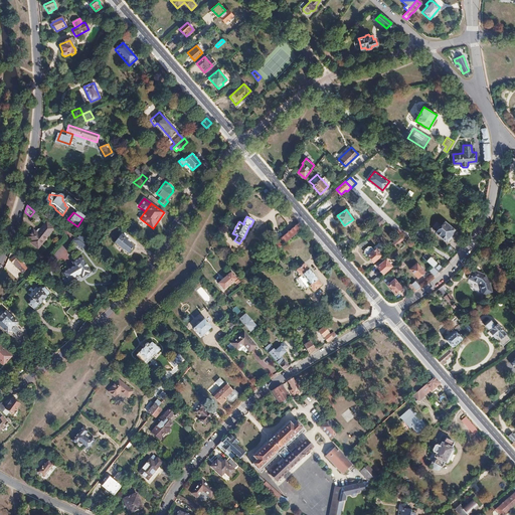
[(378,227),(386,221),(381,216),(374,222),(377,225),(378,227)]
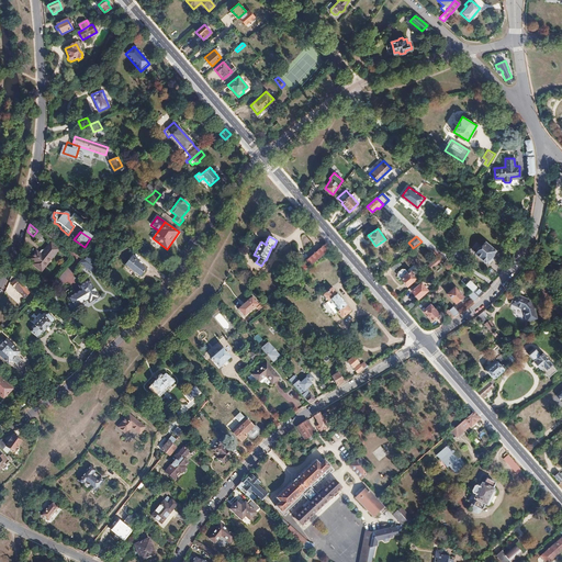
[(496,253),(484,240),(474,251),(486,262),(496,253)]
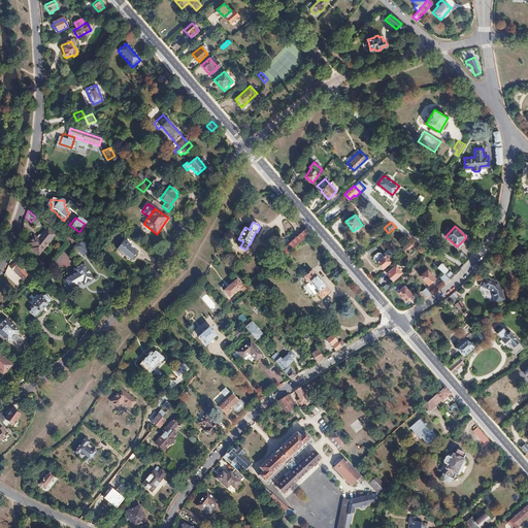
[(42,250),(56,235),(48,229),(44,233),(41,237),(40,237),(36,234),(31,240),(35,244),(36,243),(42,250)]
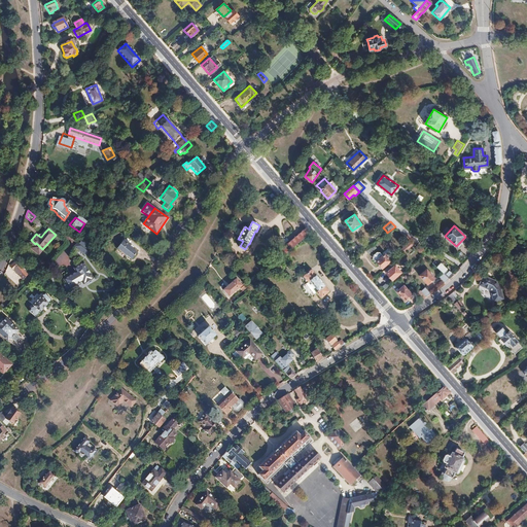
[(283,255),(294,246),(310,233),(306,229),(294,238),(279,250),(283,255)]
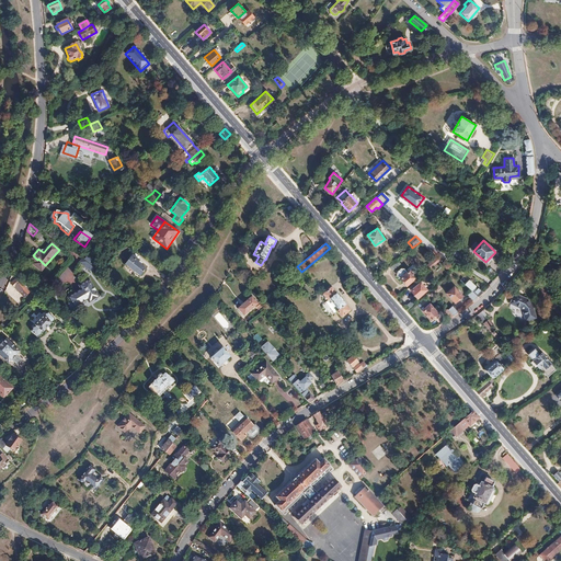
[(125,264),(139,276),(146,270),(138,262),(139,261),(133,255),(125,264)]
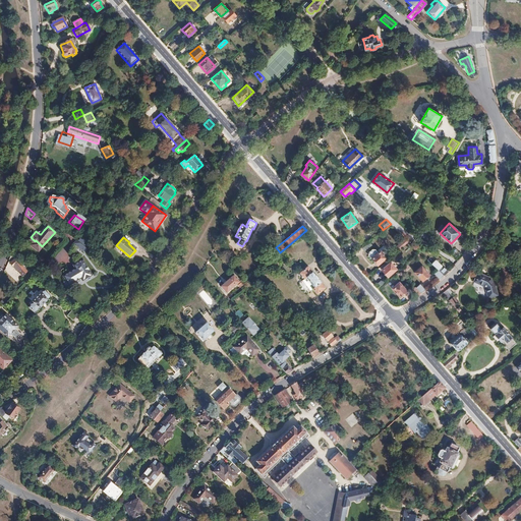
[(402,248),(409,242),(405,238),(399,244),(402,248)]
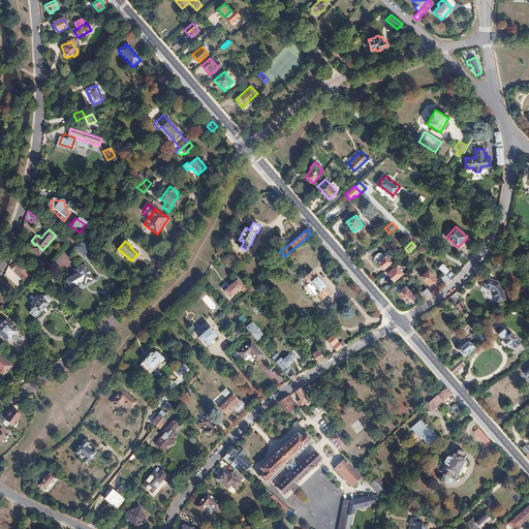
[(89,253),(84,249),(79,245),(75,250),(85,257),(89,253)]
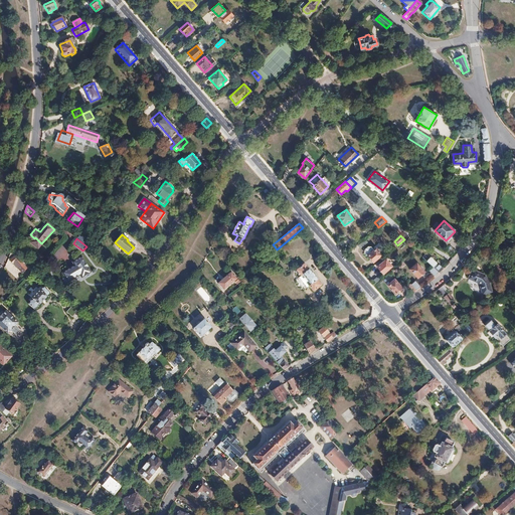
[(381,254),(378,250),(375,248),(374,249),(371,245),(368,245),(365,249),(365,251),(373,262),(381,254)]
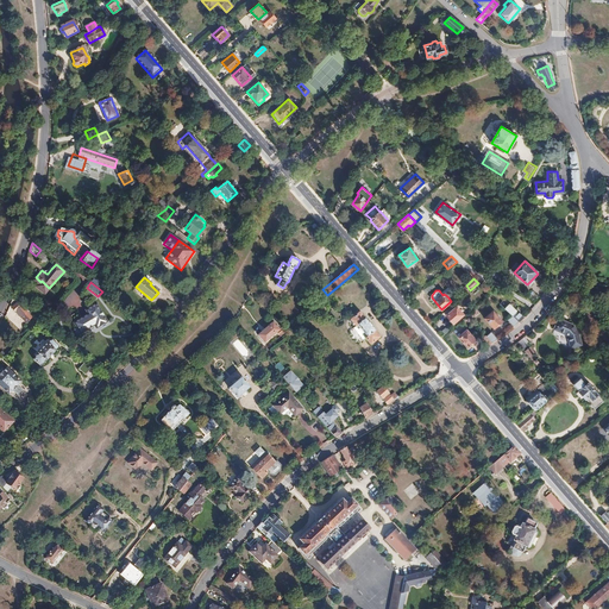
[(27,311),(13,297),(11,302),(11,303),(12,306),(12,307),(20,316),(26,322),(30,319),(33,315),(27,311)]
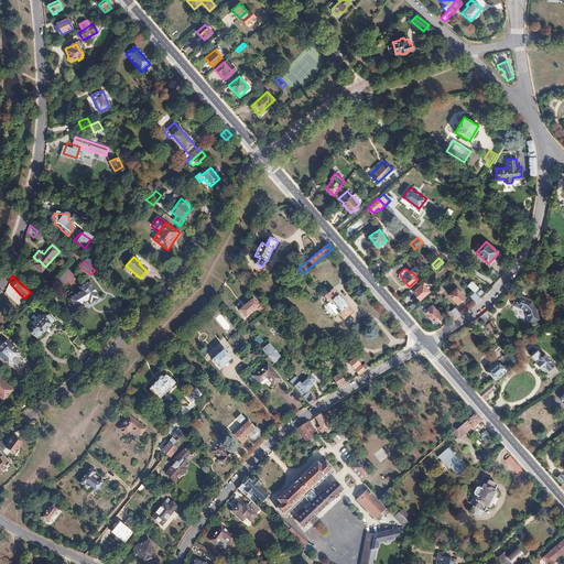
[(485,293),(467,277),(463,281),(473,290),(480,297),(484,295),(485,293)]
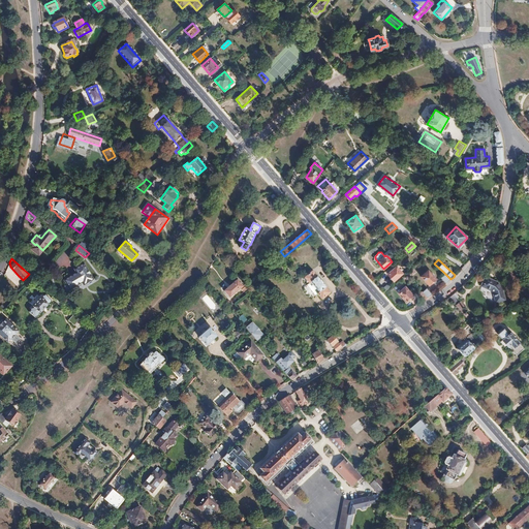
[(71,290),(84,283),(85,286),(95,280),(85,265),(75,271),(78,274),(65,281),(71,290)]
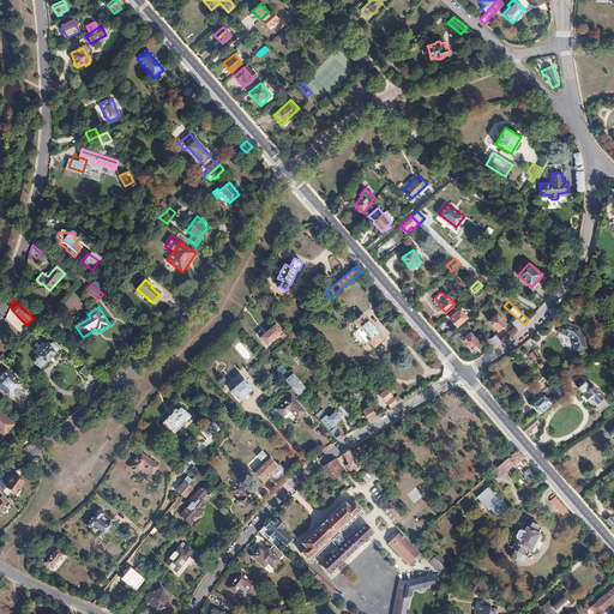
[(450,318),(457,325),(467,317),(464,312),(463,313),(459,309),(450,318)]
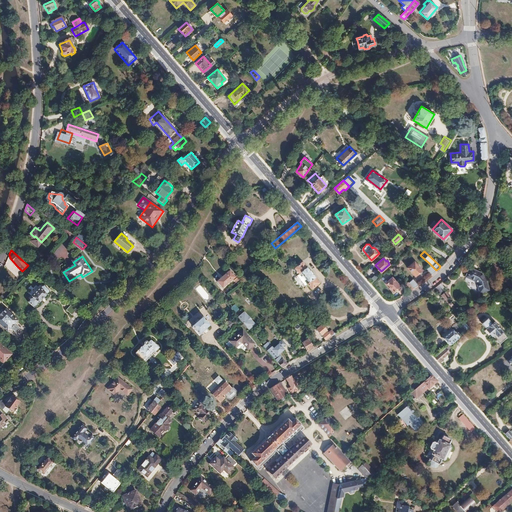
[(397,269),(403,264),(400,259),(393,265),(397,269)]
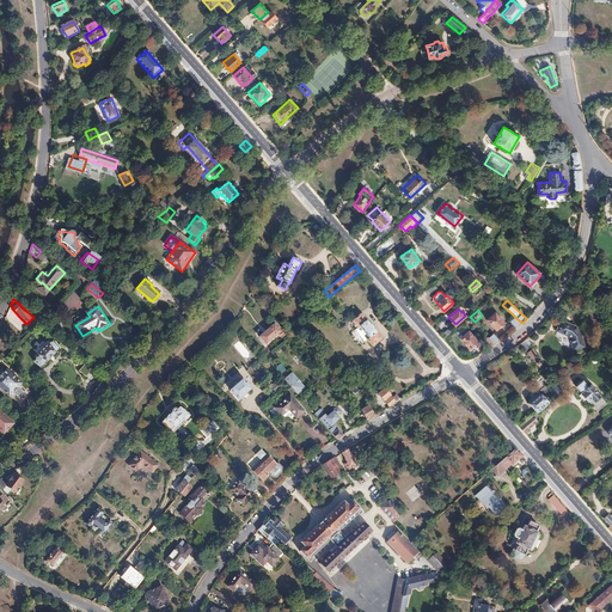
[(505,322),(495,312),(491,316),(488,319),(496,329),(505,322)]
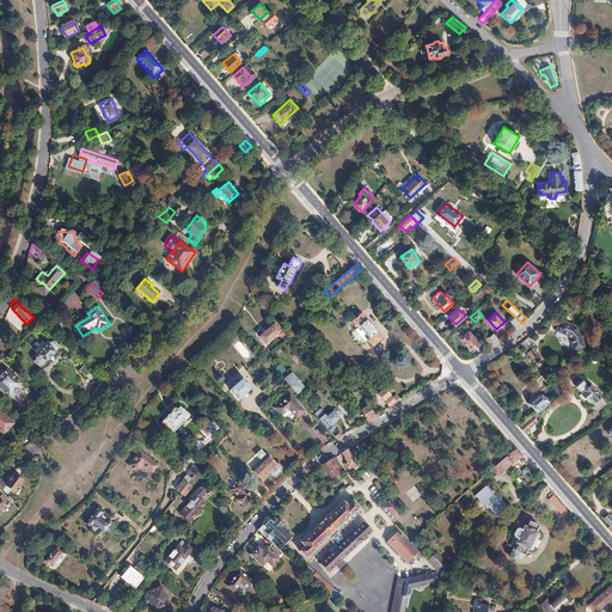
[(353,322),(372,346),(380,338),(375,332),(377,331),(366,319),(361,314),(353,322)]
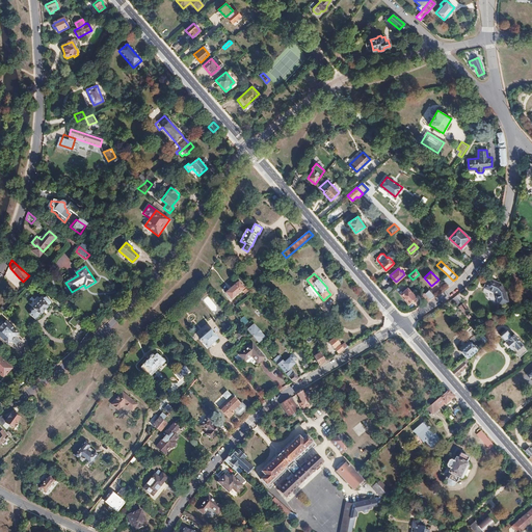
[(453,281),(447,274),(443,278),(449,285),(453,281)]
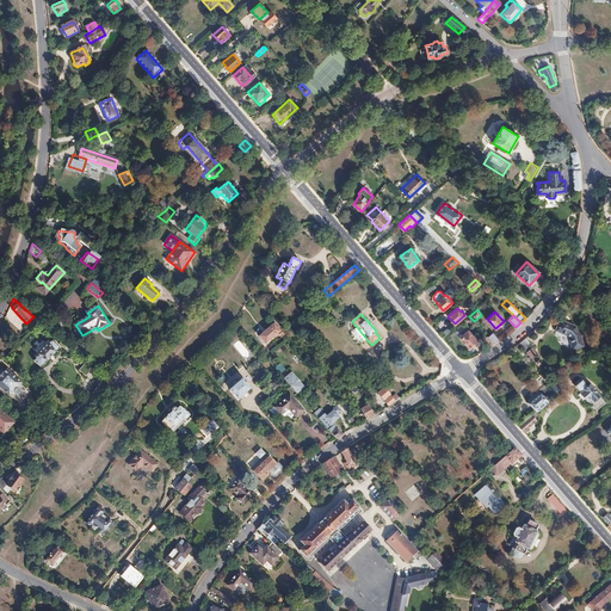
[(579,332),(573,326),(560,320),(555,329),(566,334),(568,337),(572,347),(582,345),(579,332)]
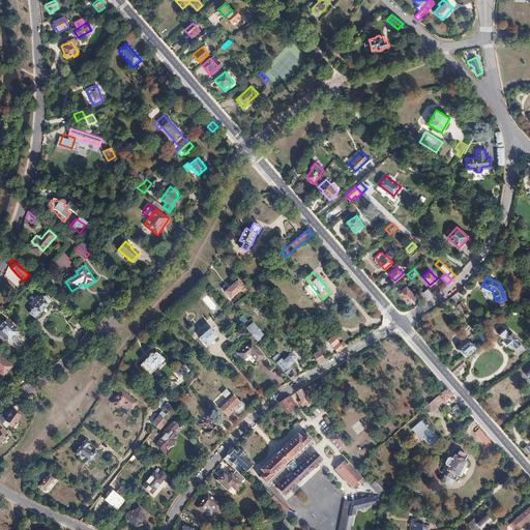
[(243,287),(237,281),(225,292),(230,298),(243,287)]
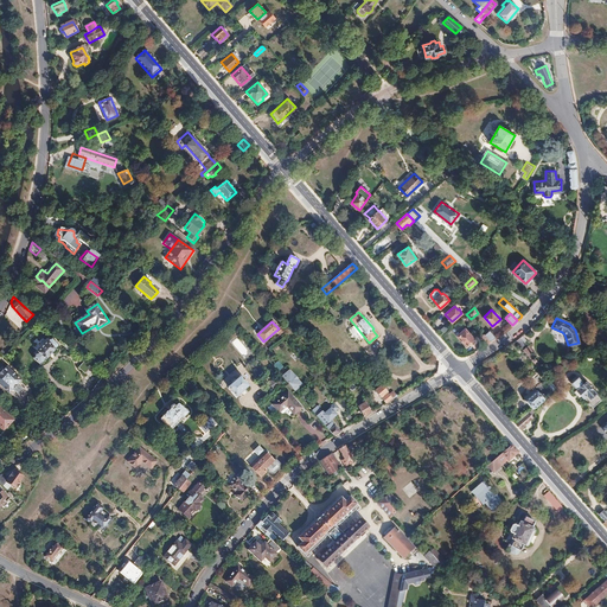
[(473,338),(465,328),(461,332),(458,336),(466,345),(473,338)]
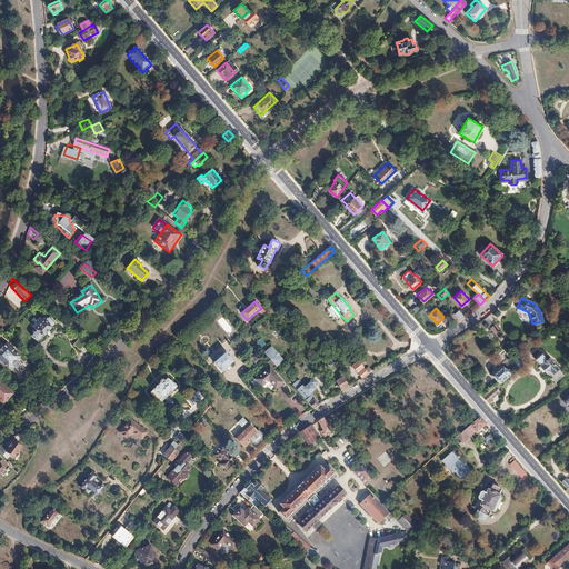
[(465,316),(460,311),(456,315),(459,320),(461,319),(465,316)]
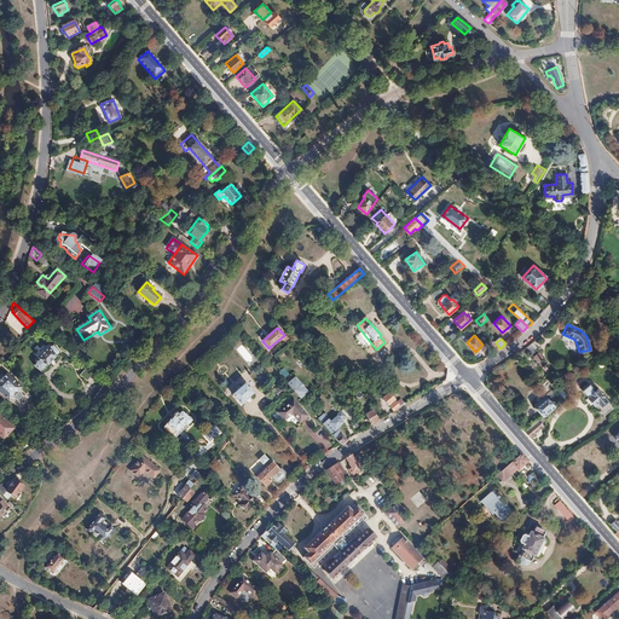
[(499,348),(496,342),(495,342),(493,341),(490,345),(496,351),(499,348)]
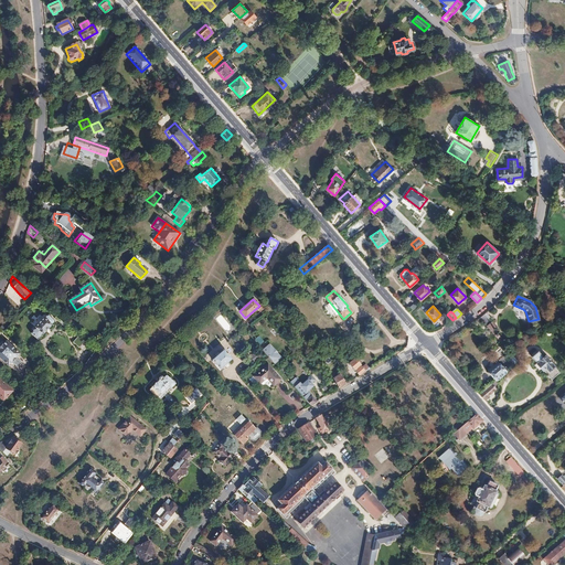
[(38,339),(42,334),(43,334),(52,326),(55,321),(49,316),(46,313),(43,318),(41,316),(33,324),(35,328),(36,328),(32,333),(38,339)]
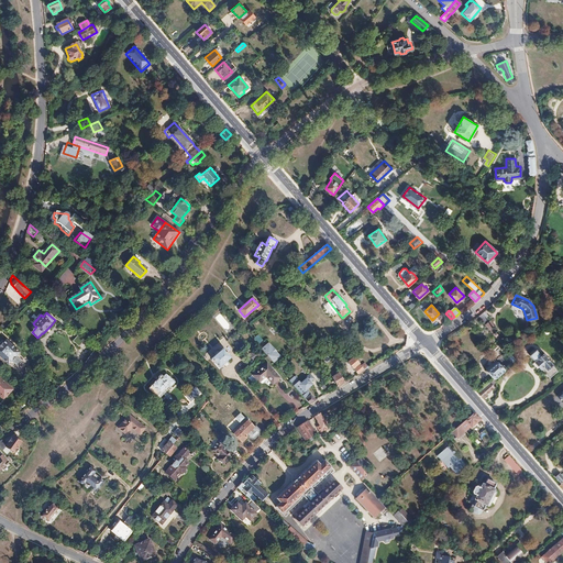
[(493,326),(482,312),(481,315),(477,317),(487,328),(488,329),(493,326)]
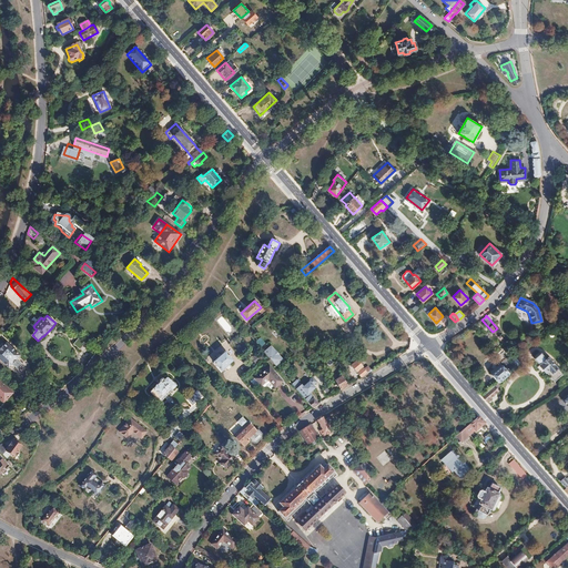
[(223,316),(219,320),(226,332),(231,330),(223,316)]
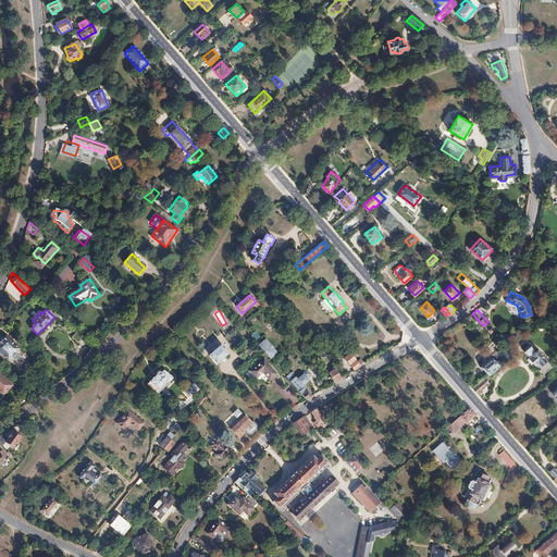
[(243,319),(235,310),(232,313),(234,317),(239,322),(243,319)]
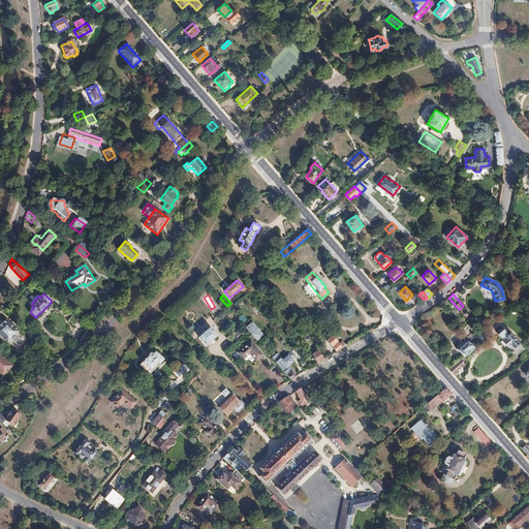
[(239,296),(234,301),(238,305),(243,301),(239,296)]
